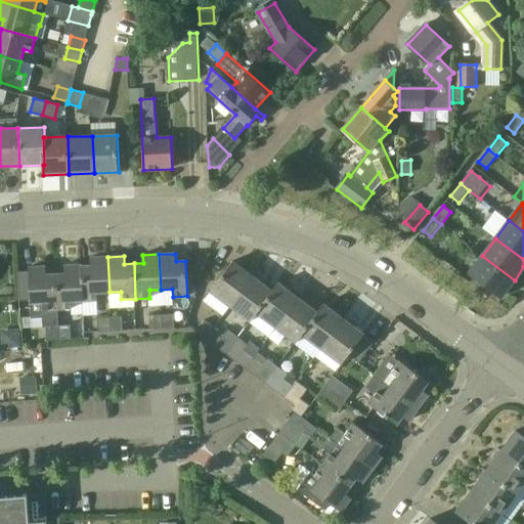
[(501,298),(515,280),(482,256),(470,274),(501,298)]
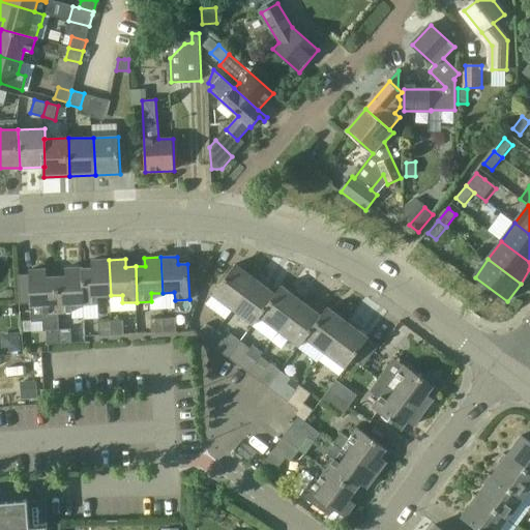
[(92,268),(83,269),(85,303),(85,304),(99,303),(98,296),(111,295),(109,260),(92,261),(92,268)]
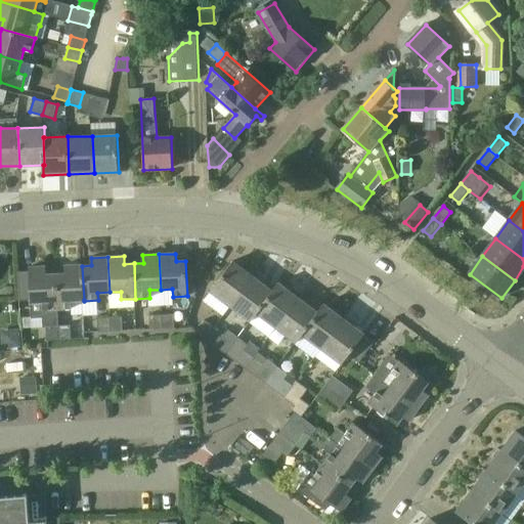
[(211,291),(231,306),(253,276),(233,261),(211,291)]
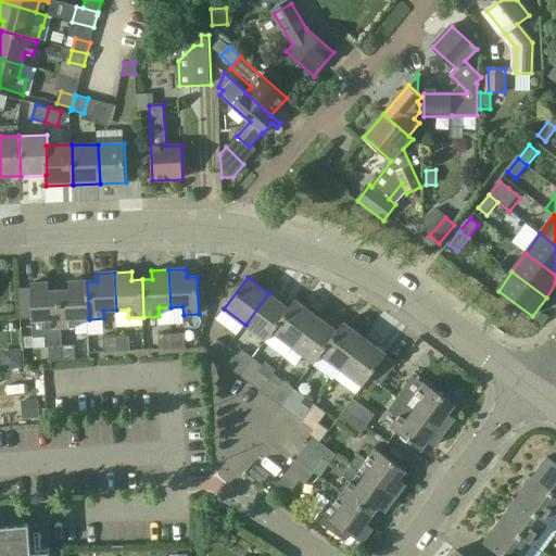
[(60,291),(62,328),(76,328),(76,319),(89,318),(87,282),(87,281),(70,282),(70,290),(60,291)]
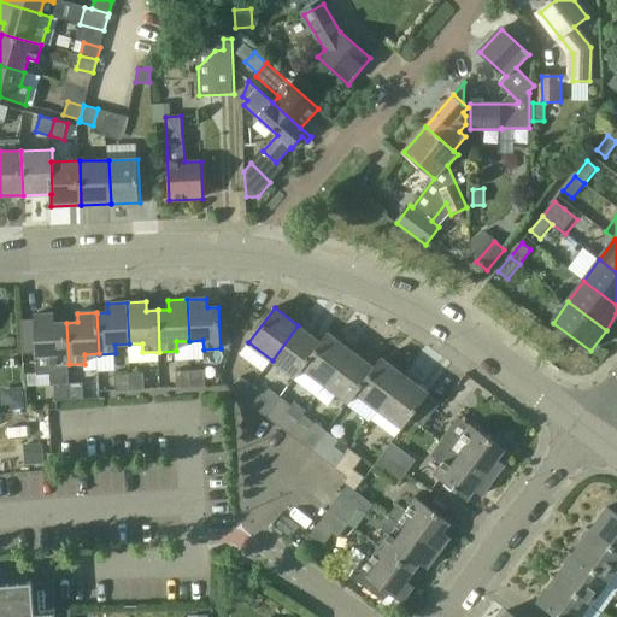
[(70,401),(69,385),(69,364),(66,323),(56,323),(54,313),(31,315),(35,374),(52,372),(53,386),(54,386),(56,401),(70,401)]
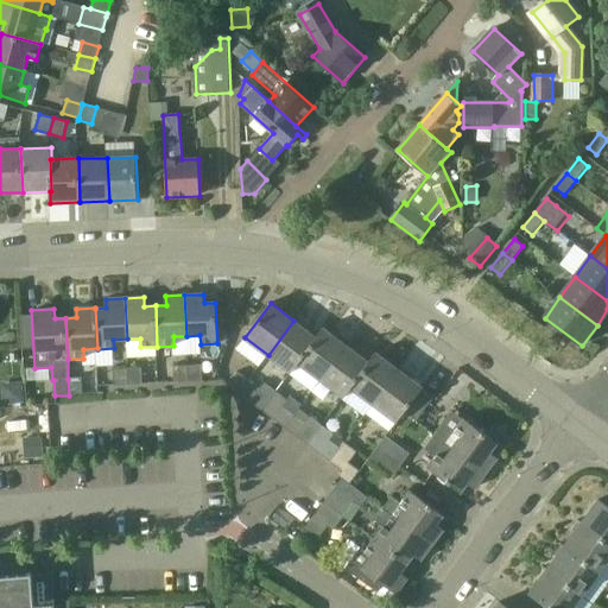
[(293,321),(268,355),(292,373),(299,363),(298,363),(317,339),(316,337),(293,321)]
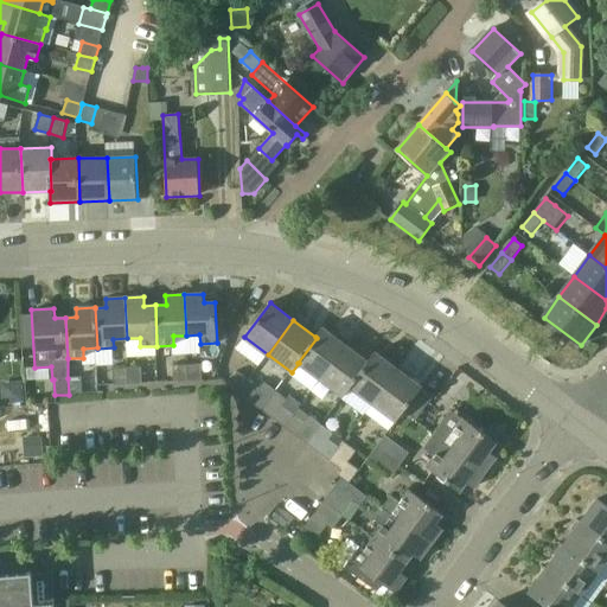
[(317,338),(298,363),(299,363),(320,379),(326,372),(346,345),(323,327),(315,337),(317,338)]
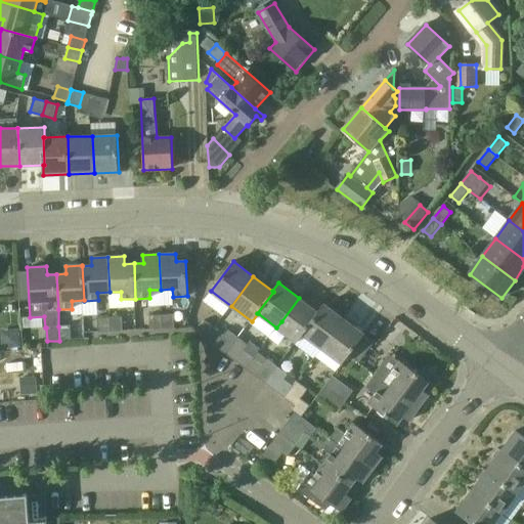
[(299,298),(281,321),(276,328),(297,343),(303,335),(302,334),(318,312),(317,312),(299,298)]
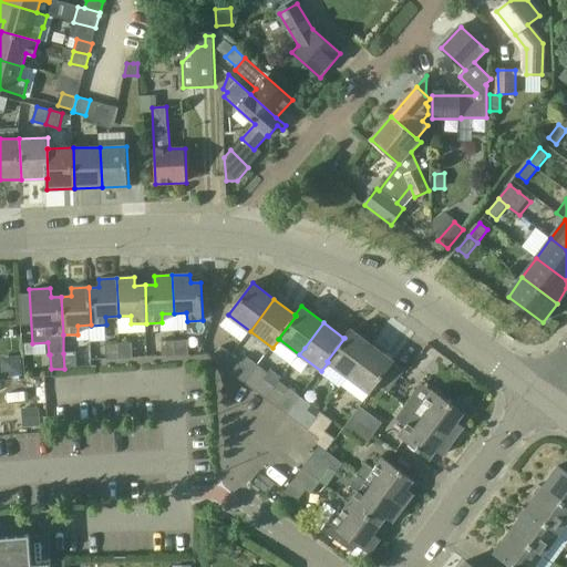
[(344,338),(327,361),(328,362),(349,378),(372,346),(351,329),(343,338),(344,338)]
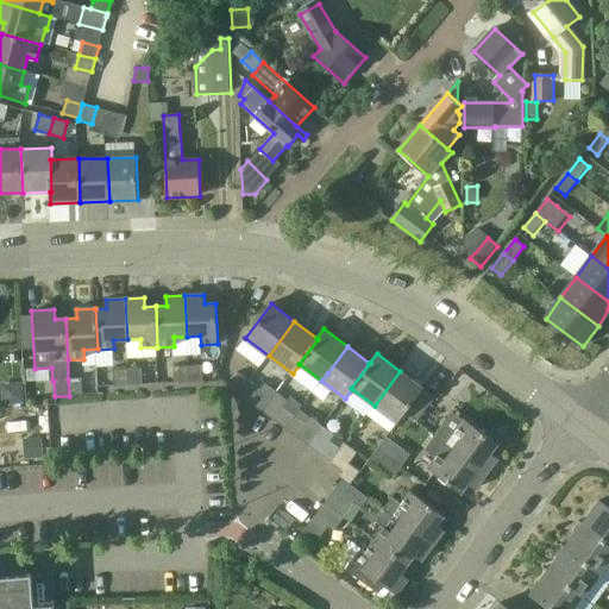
[(189,382),(188,365),(174,366),(175,383),(189,382)]
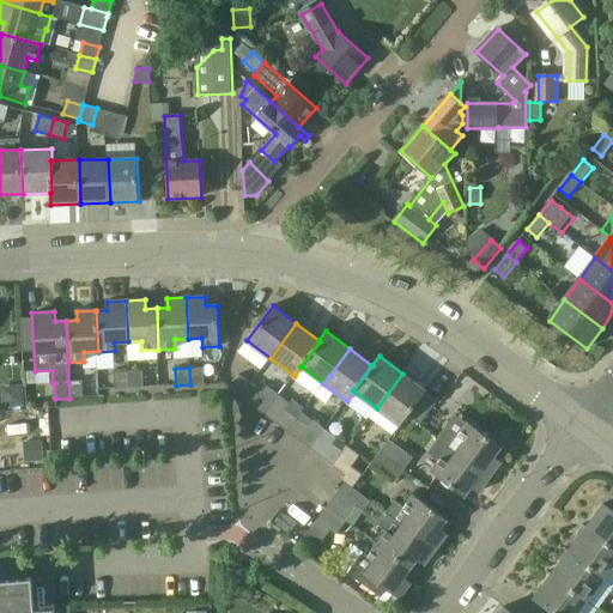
[(204,368),(189,368),(190,384),(205,384),(204,368)]
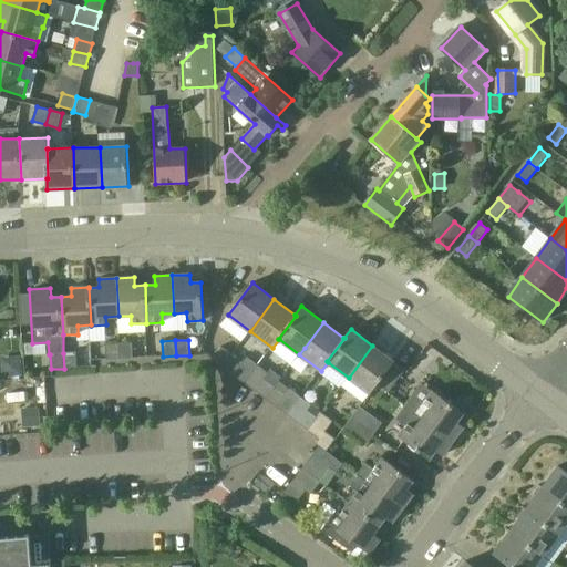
[(133,342),(120,343),(120,359),(133,358),(133,342)]
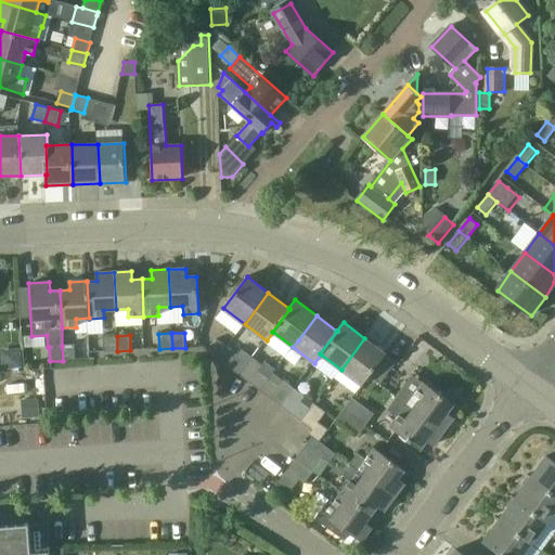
[(117,351),(117,336),(104,336),(104,352),(117,351)]
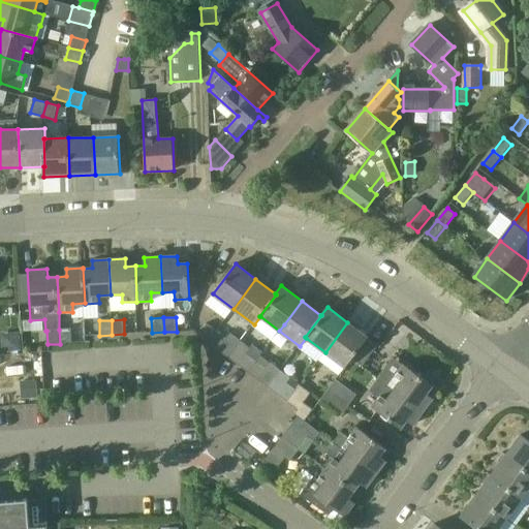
[(368,338),(347,322),(325,352),(345,368),(351,359),(368,338)]
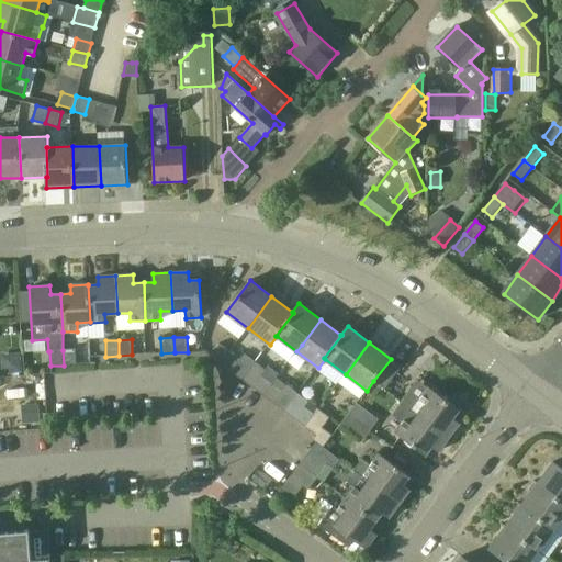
[(211,356),(222,363),(231,351),(221,344),(211,356)]
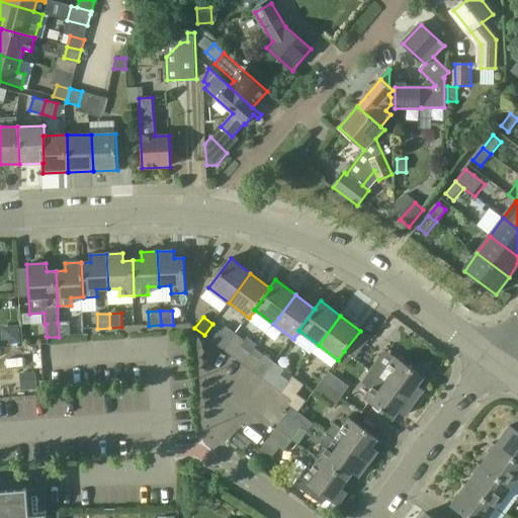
[(70,322),(58,323),(59,337),(71,336),(70,322)]
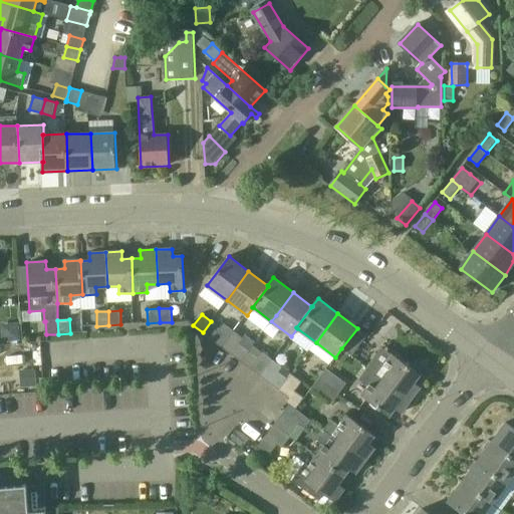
[(211,321),(203,332),(222,347),(234,331),(224,323),(221,328),(211,321)]
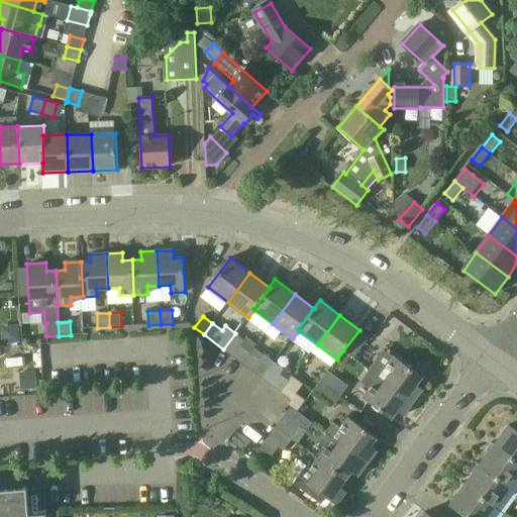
[(2,326),(4,345),(21,343),(19,324),(2,326)]
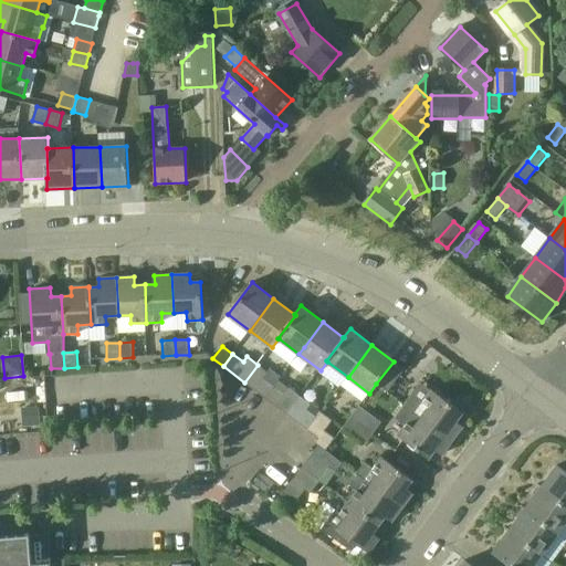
[(376,384),(388,392),(405,369),(394,362),(376,384)]
